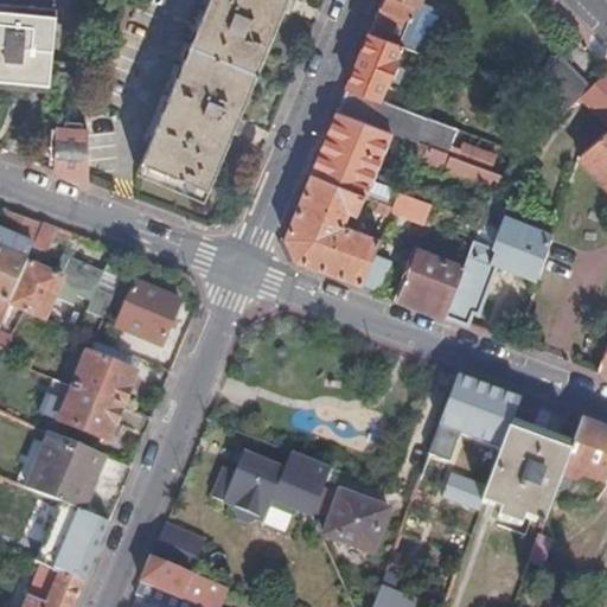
[(136,174),(203,203),(235,127),(285,7),(287,0),(200,0),(142,141),(148,144),(136,174)]
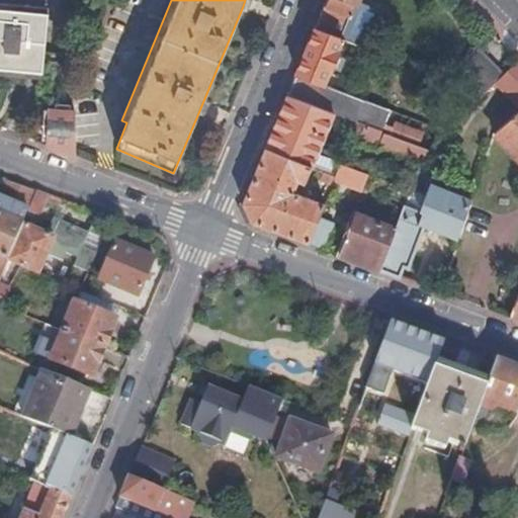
[(358,0),(328,0),(316,29),(343,39),(354,15),(352,15),(357,2),(358,1),(358,0)]
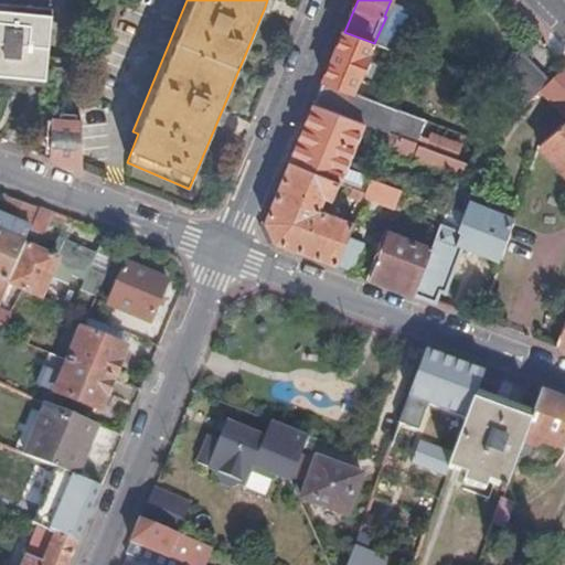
[(413,10),(391,1),(390,2),(384,17),(386,17),(374,43),(396,51),(413,10)]
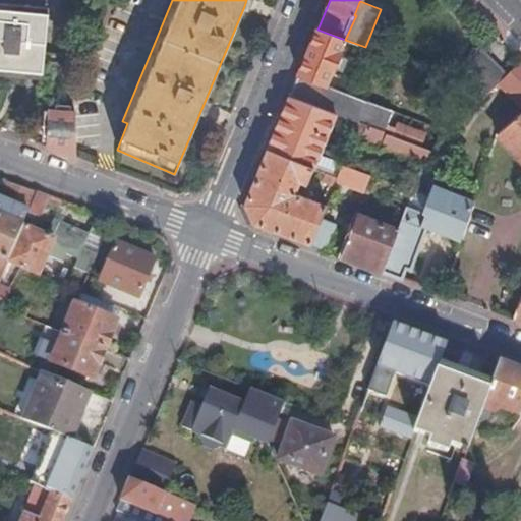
[(0,12),(0,70),(44,74),(47,56),(50,17),(0,12)]
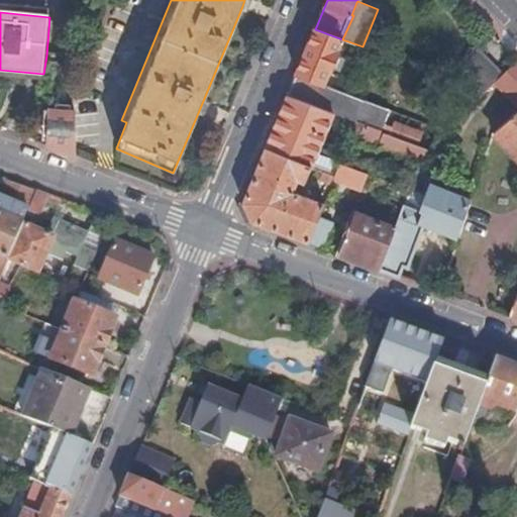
[(342,39),(315,29),(288,97),(333,114),(340,117),(348,93),(324,84),(342,39)]
